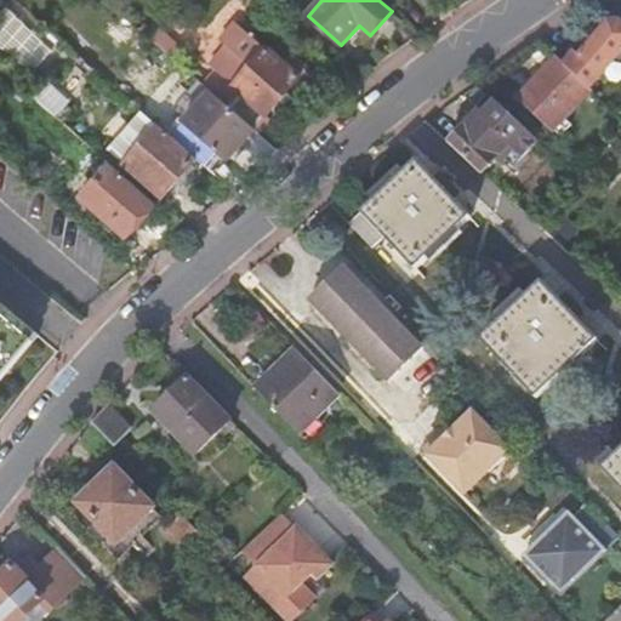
[(0,17),(0,38),(32,68),(52,46),(10,7),(0,17)]
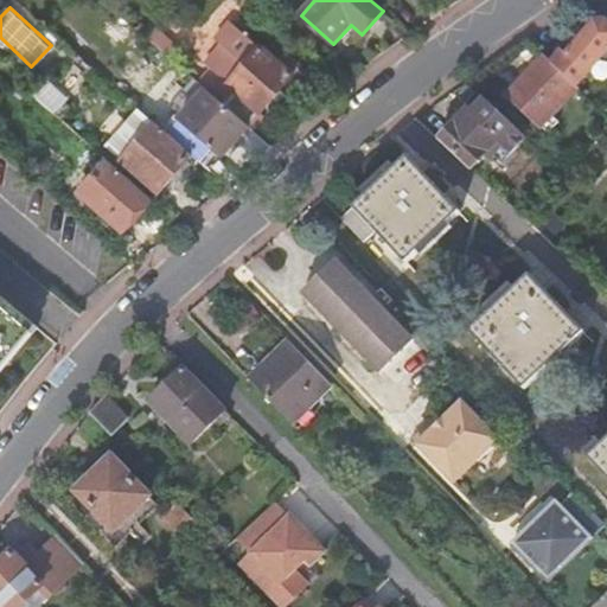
[(553,61),(575,83),(577,85),(593,69),(606,51),(606,18),(596,20),(582,37),(577,33),(553,61)]
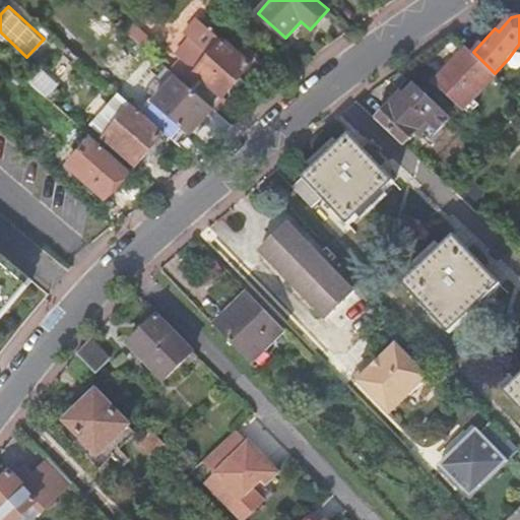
[(205,48),(217,30),(202,20),(190,37),(205,48)]
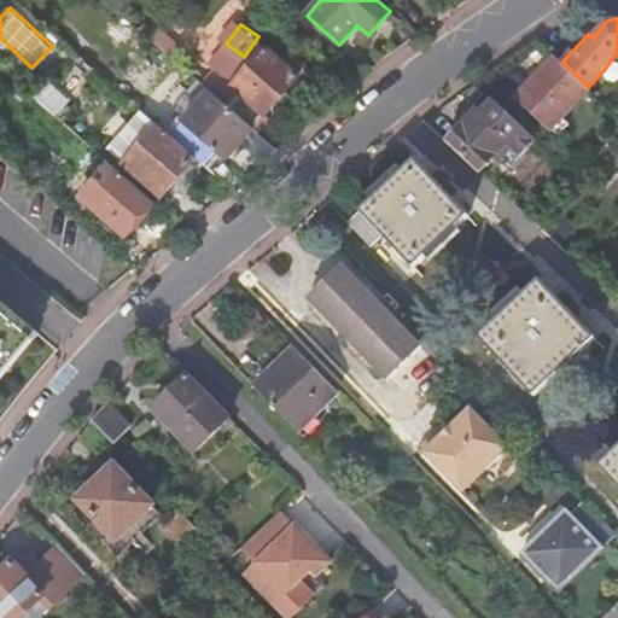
[(158,31),(151,40),(173,59),(180,51),(158,31)]
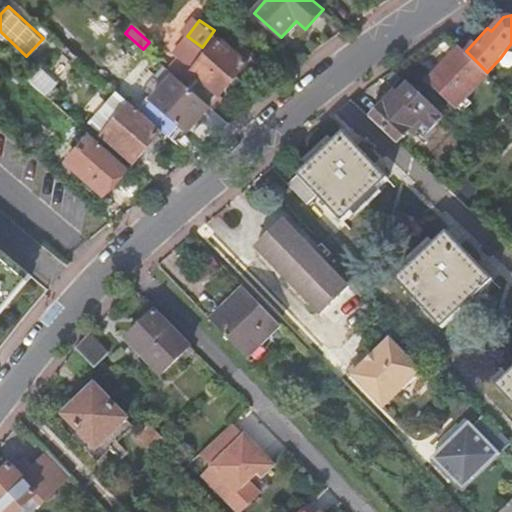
[(188,89),(209,107),(246,65),(215,38),(188,68),(193,72),(192,73),(198,78),(188,89)]
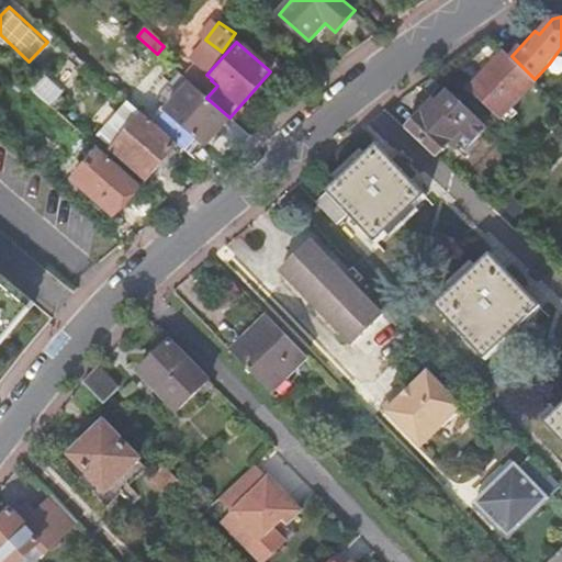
[(561,47),(549,64),(561,76),(561,75),(561,47)]
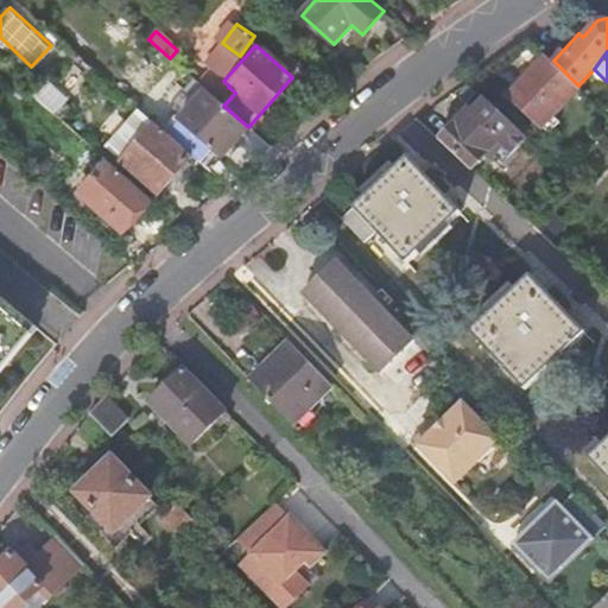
[(553,61),(546,56),(511,95),(543,126),(580,87),(578,86),(576,83),(553,61)]
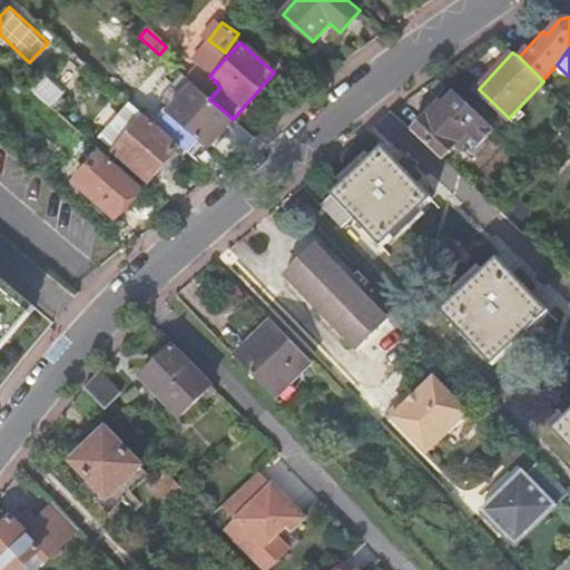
[(41,77),(30,90),(56,111),(65,100),(58,95),(59,94),(41,77)]
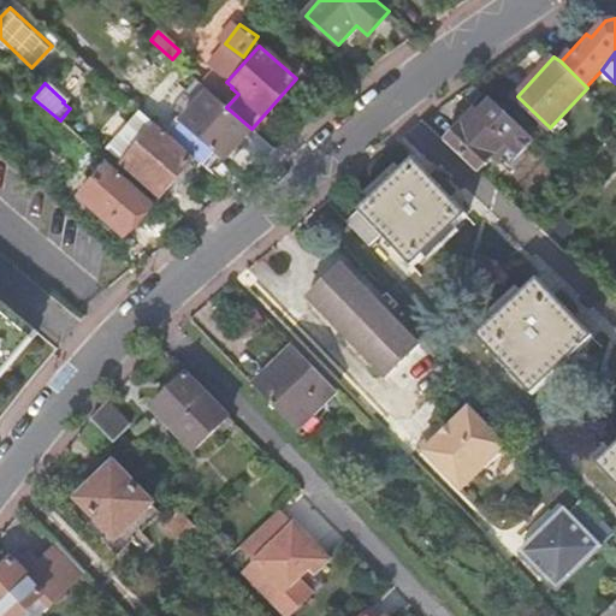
[(181,123),(170,136),(211,173),(223,160),(224,161),(252,129),(226,107),(208,92),(181,123)]
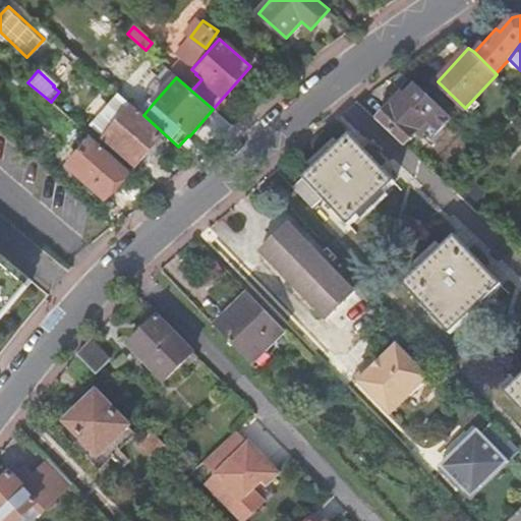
[(453,117),(417,83),(405,97),(402,94),(392,105),(387,105),(380,113),(379,119),(405,145),(417,131),(421,135),(428,141),(453,117)]
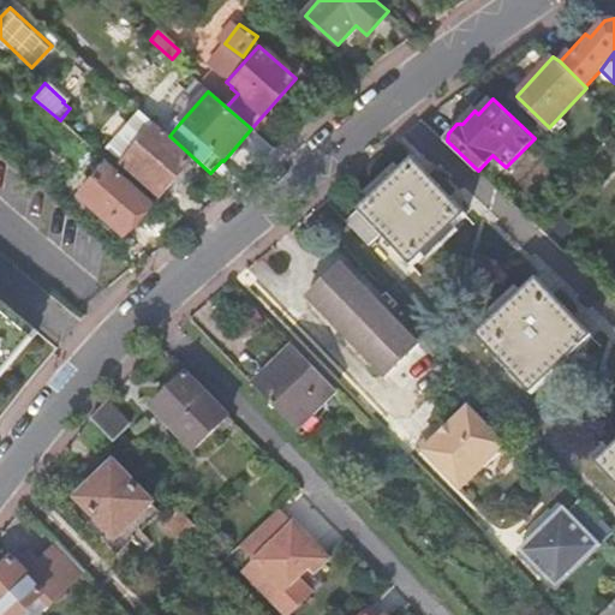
[(107,148),(123,163),(159,196),(191,159),(155,127),(139,112),(107,148)]
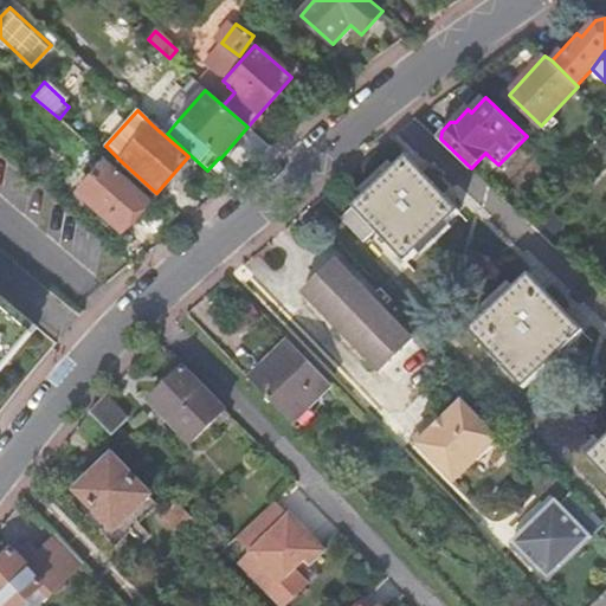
[(444,194),(424,173),(407,155),(341,218),(363,242),(375,232),(405,263),(461,211),(444,194)]
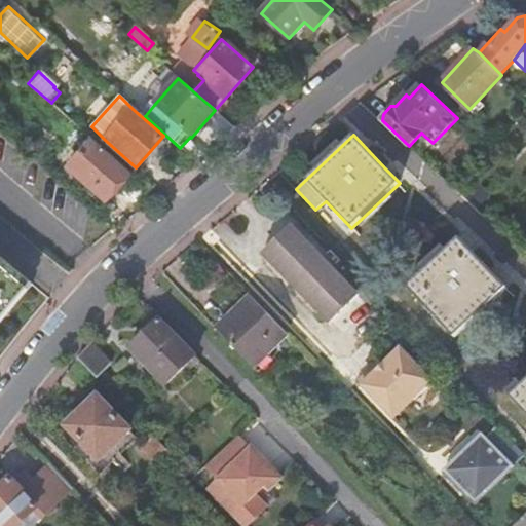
[(106,202),(132,174),(92,140),(68,167),(106,202)]
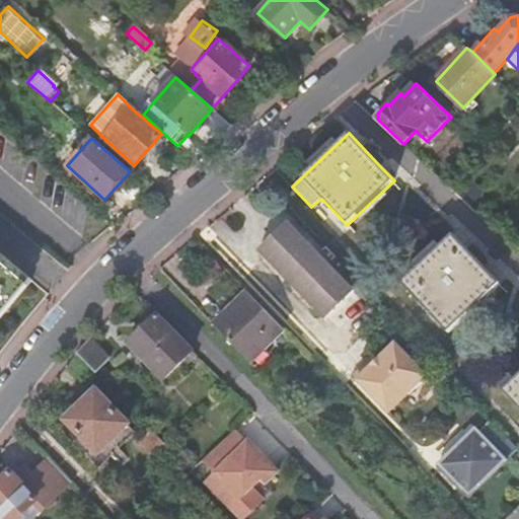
[(369,143),(363,148),(380,166),(386,161),(369,143)]
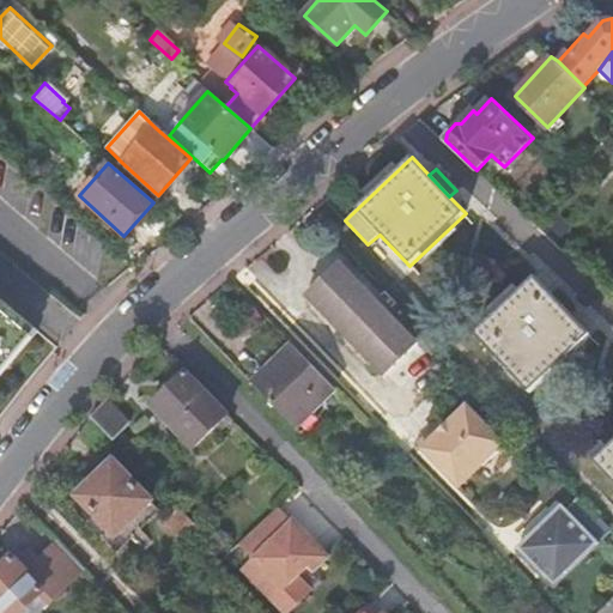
[(341,265),(307,298),(320,311),(381,374),(416,341),(341,265)]
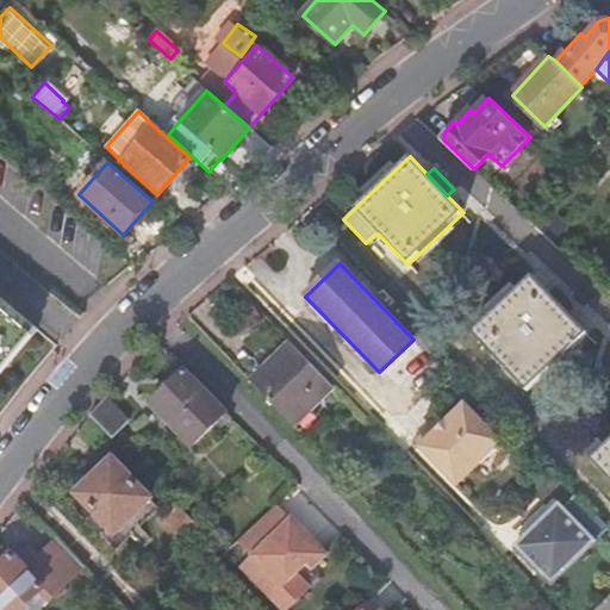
[(568,312),(549,293),(531,275),(472,331),(527,391),(589,334),(568,312)]
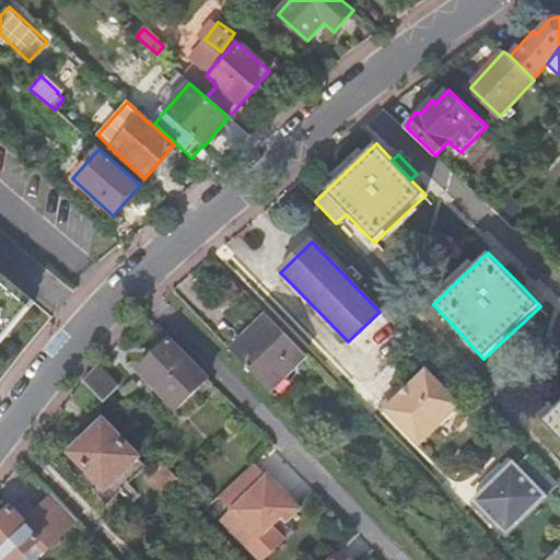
[(0,343),(36,302),(0,271),(0,343)]
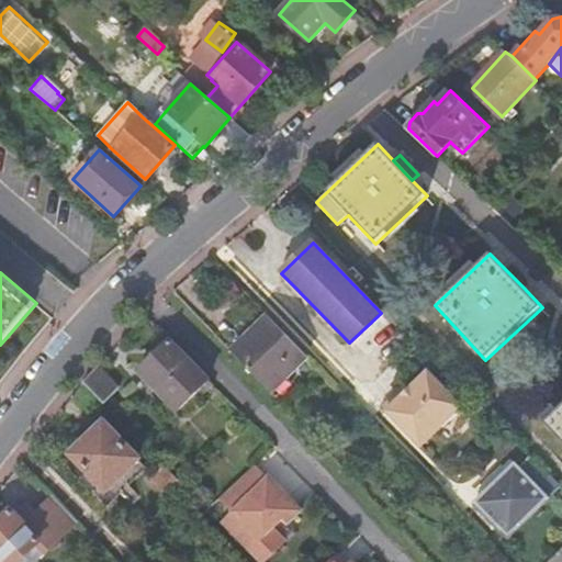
[(268,317),(232,352),(271,393),(307,358),(268,317)]
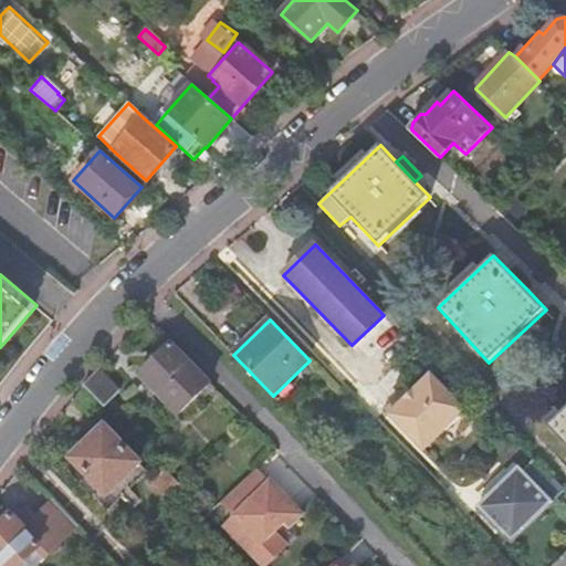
[(171,343),(138,374),(158,394),(178,413),(210,383),(171,343)]
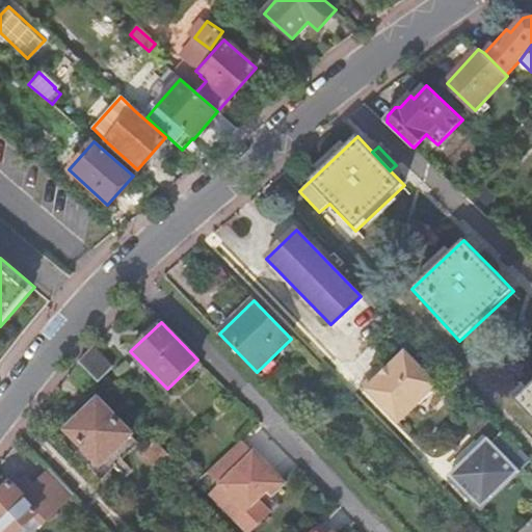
[(92,347),(78,363),(92,377),(98,382),(105,375),(113,368),(108,363),(92,347)]
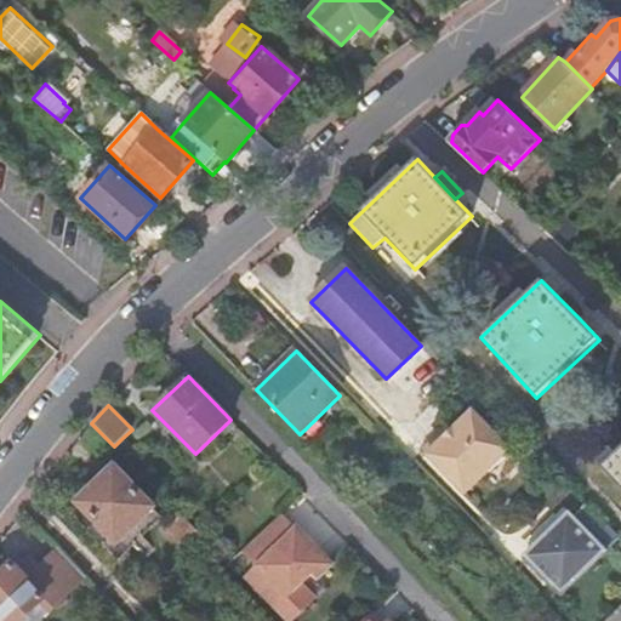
[(472,411),(453,431),(443,439),(438,436),(422,450),(465,494),(510,451),(472,411)]
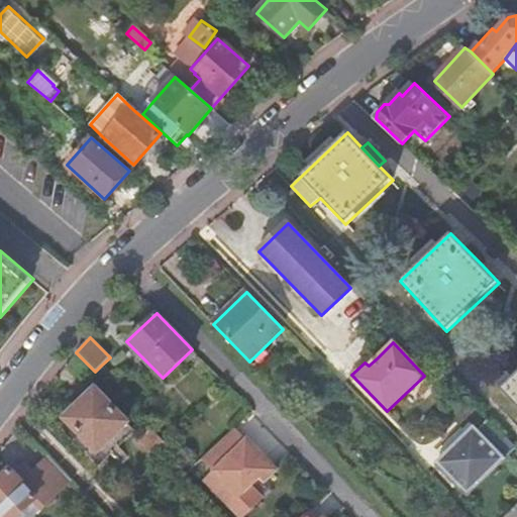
[(95,372),(106,384),(113,377),(102,365),(95,372)]
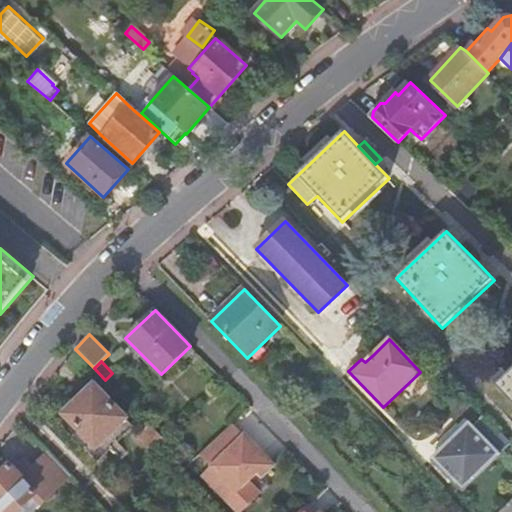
[(511,370),(496,386),(511,402),(511,428),(511,429),(511,370)]
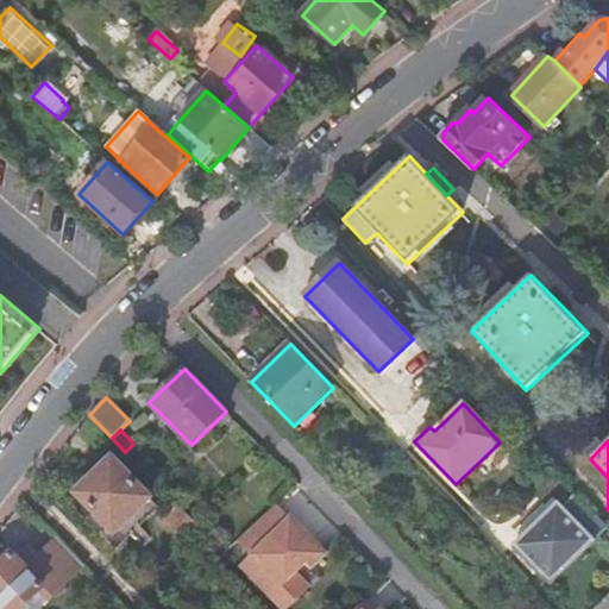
[(113,459),(77,493),(114,532),(150,497),(113,459)]
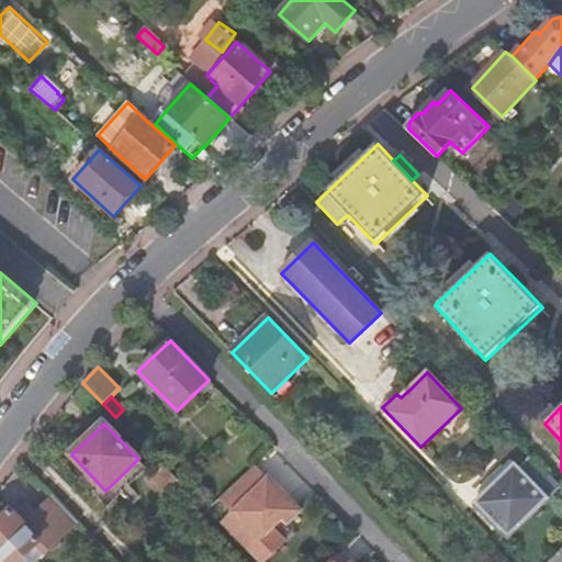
[(549,498),(561,487),(531,457),(518,469),(549,498)]
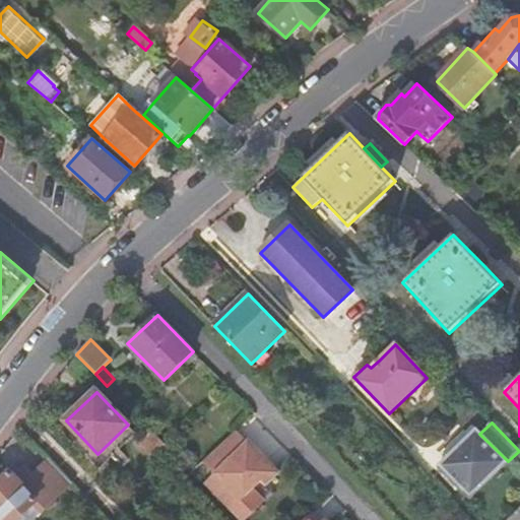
[(508,461),(479,434),(475,430),(455,449),(458,453),(441,469),(468,499),(481,486),(477,482),(489,472),(493,476),(508,461)]
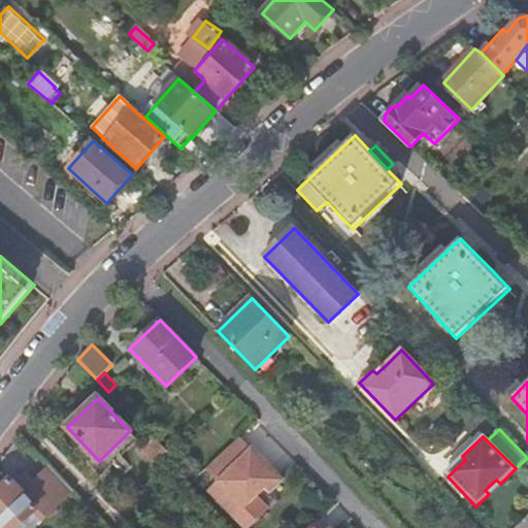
[(162,458),(167,453),(153,437),(142,449),(157,463),(162,458)]
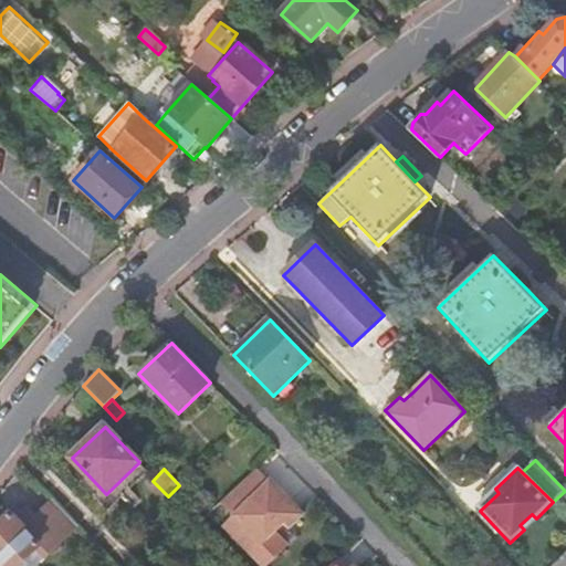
[(233,517),(222,530),(257,565),(268,565),(286,548),(274,535),(284,525),(290,531),(303,517),(290,503),(284,498),(271,483),(269,485),(255,472),(220,503),(233,517)]
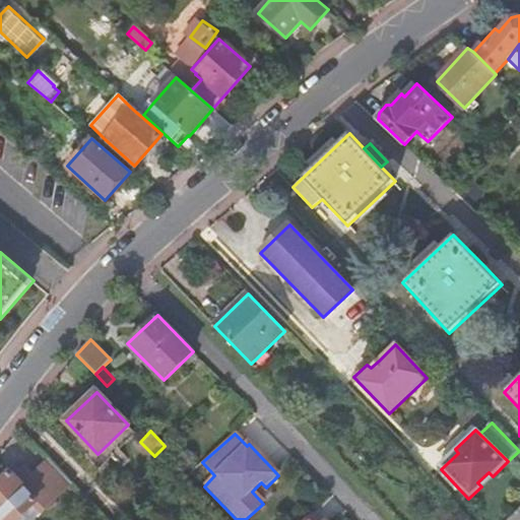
[(72,483),(47,458),(33,472),(28,468),(17,478),(10,471),(0,480),(0,518),(1,519),(18,519),(37,503),(44,510),(45,509),(52,511),(58,505),(57,498),(72,483)]
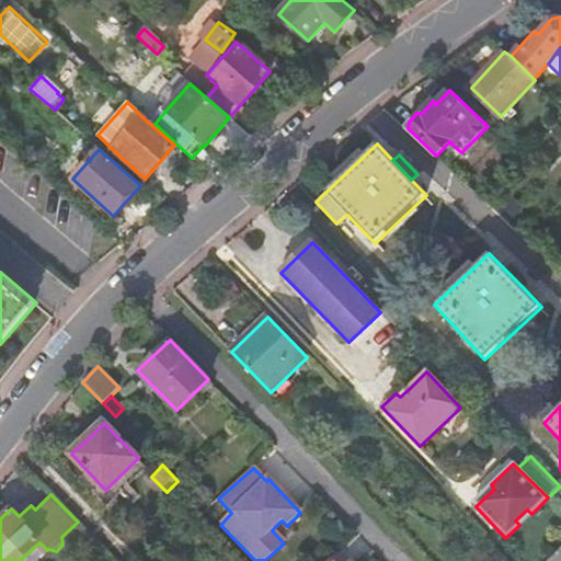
[(36,560),(47,550),(39,542),(20,560),(36,560)]
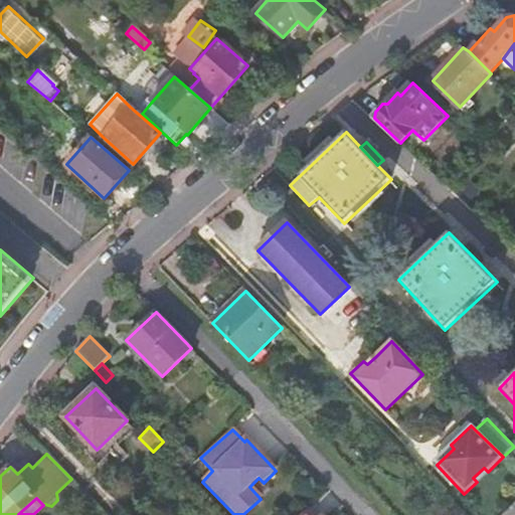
[(514,514),(514,500),(499,514),(514,514)]
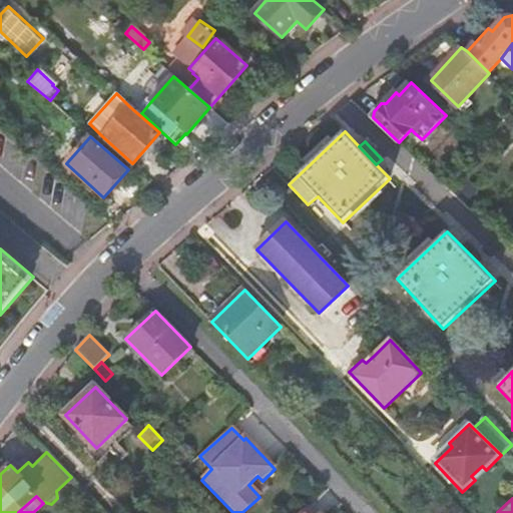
All buildings are outlined.
